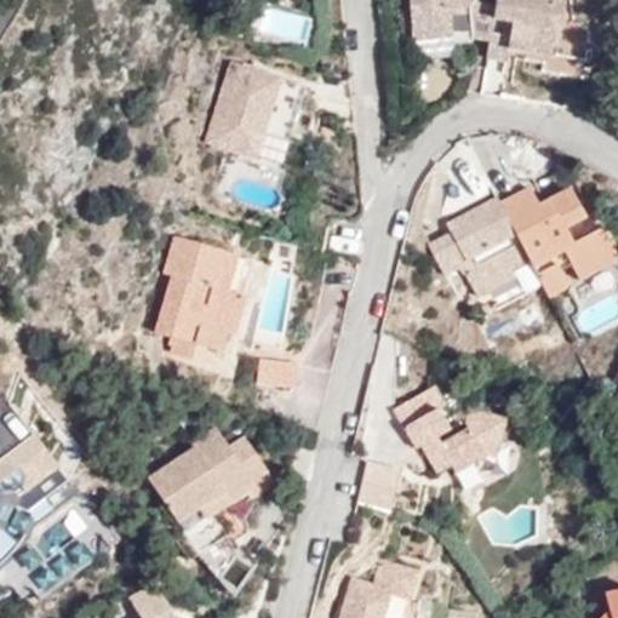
[(410,0),(416,34),(455,30),(452,13),(471,12),(475,35),(491,38),(490,56),(509,59),(511,45),(588,58),(591,32),(562,26),(566,1),(560,0),(497,0),(497,4),(479,0),(410,0)]
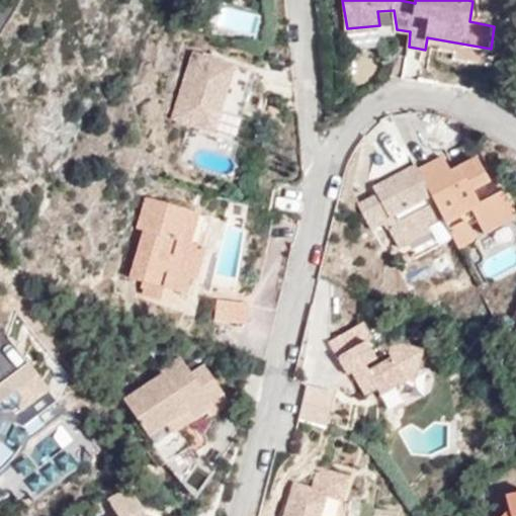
[(252,70),(213,58),(211,63),(205,61),(206,56),(190,51),(170,117),(233,136),(252,70)]
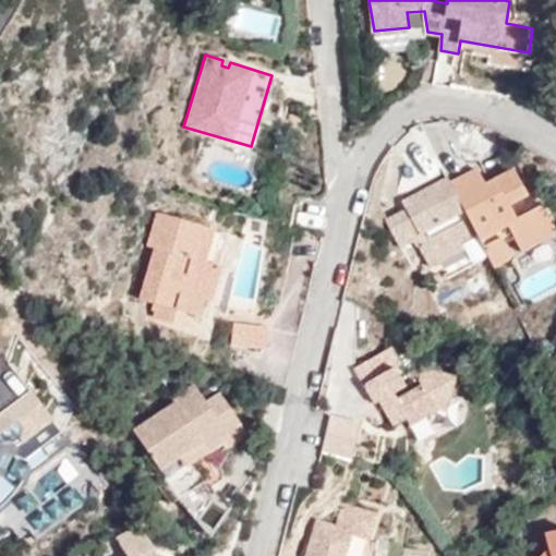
[(473,168),(447,182),(474,231),(493,265),(509,255),(503,243),(512,238),(518,249),(554,230),(540,203),(514,217),(507,204),(526,194),(510,167),(483,182),(473,168)]
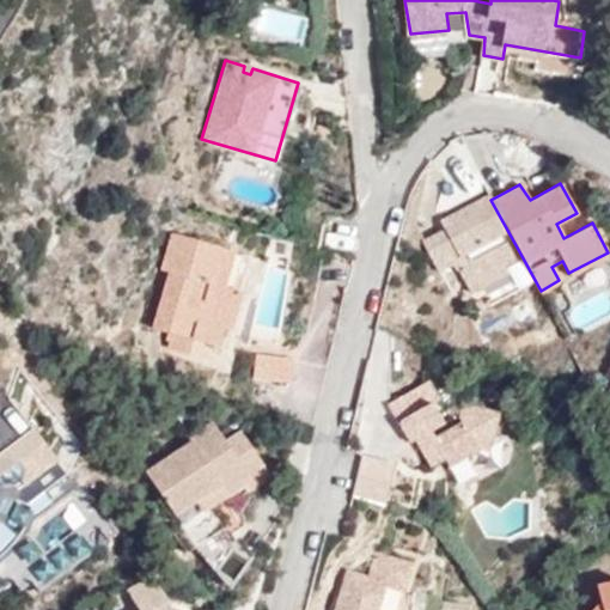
[(520,254),(490,200),(487,195),(439,221),(444,230),(446,236),(437,241),(434,235),(420,242),(437,273),(451,264),(453,270),(456,269),(469,292),(488,281),(485,273),(501,264),(520,254)]
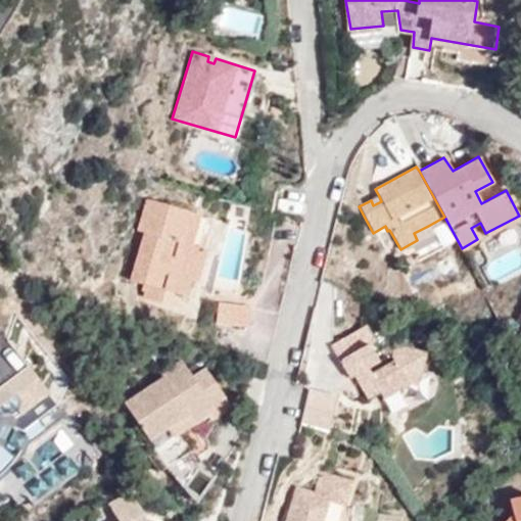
[(381,201),(379,196),(371,200),(373,205),(381,201)]
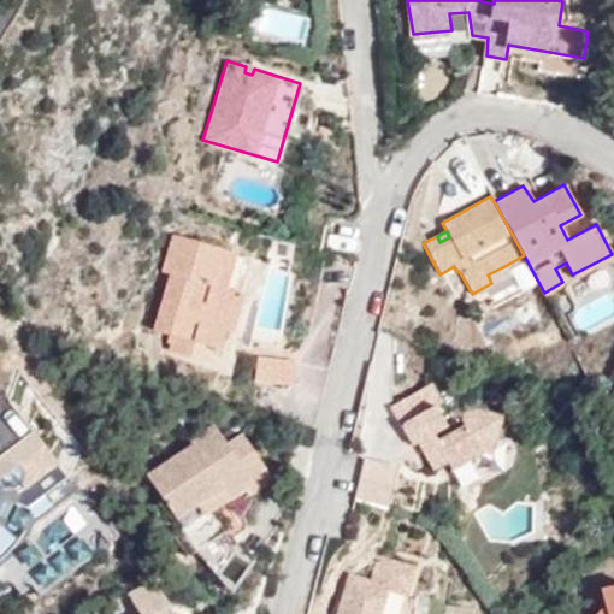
[(170,332),(169,337),(194,346),(196,341),(218,347),(223,329),(230,310),(220,306),(225,288),(237,252),(176,232),(165,271),(172,275),(155,328),(170,332)]
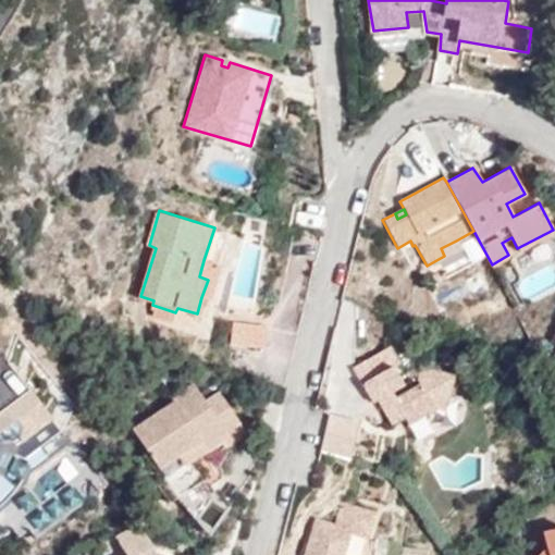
[(554,239),(554,232),(553,230),(517,248),(522,258),(554,239)]
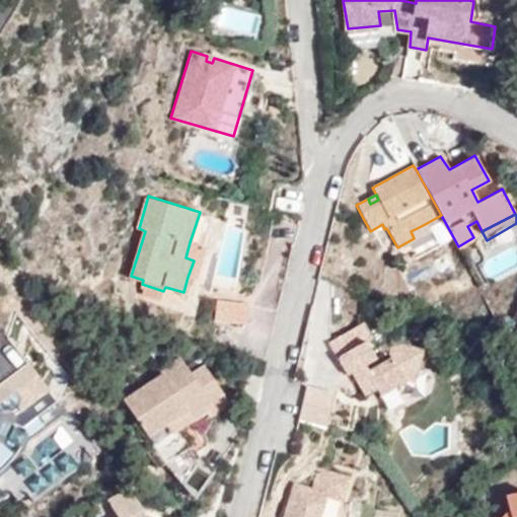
[(428,231),(425,224),(411,231),(414,238),(428,231)]
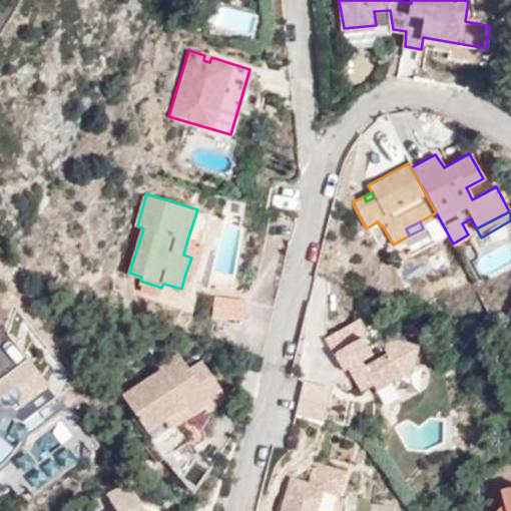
[(202,244),(187,239),(183,254),(191,258),(185,274),(192,276),(202,244)]
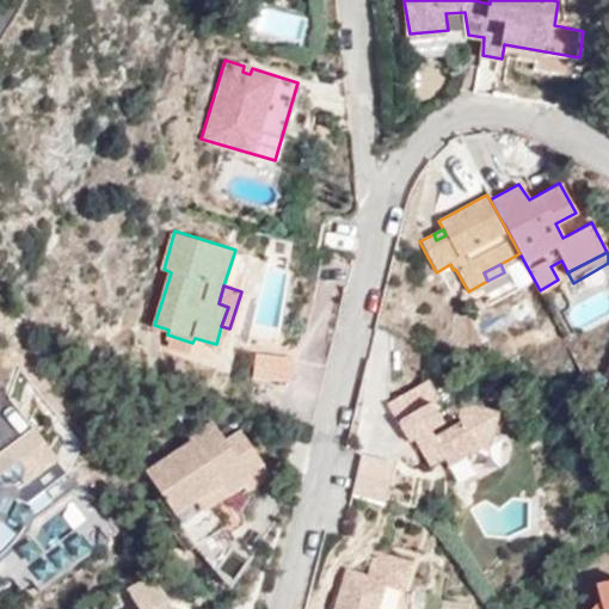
[(487,312),(496,331),(537,313),(528,294),(487,312)]
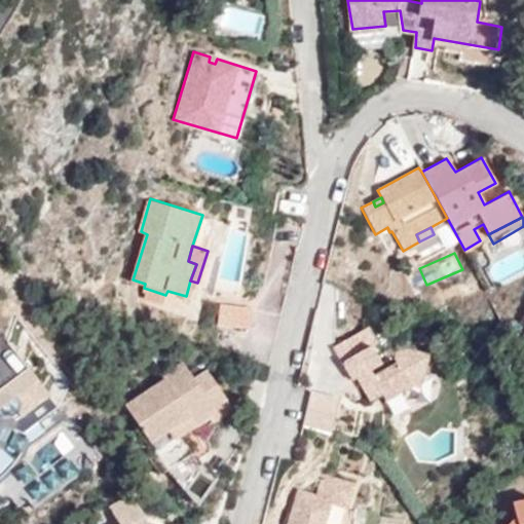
[(165,295),(144,288),(142,296),(162,303),(165,295)]
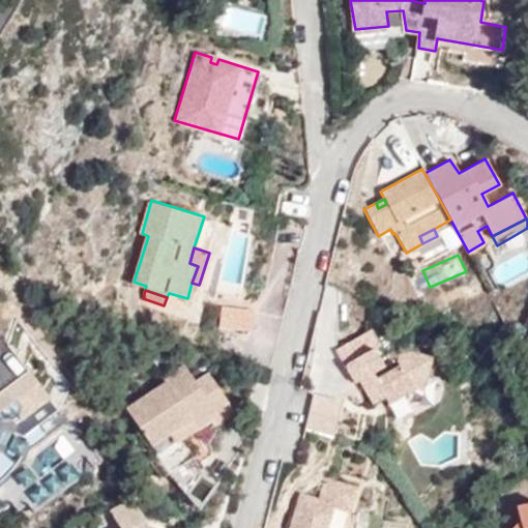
[(221,326),(252,330),(255,311),(223,305),(221,326)]
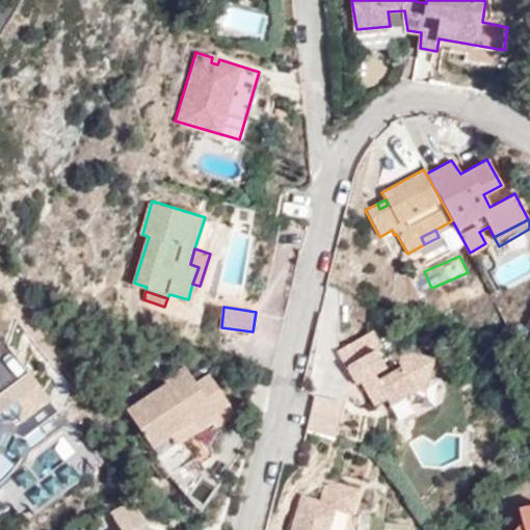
[(414,390),(423,391),(433,358),(401,348),(399,354),(389,352),(390,345),(385,343),(391,324),(372,328),(337,349),(355,382),(360,380),(374,404),(387,397),(390,403),(414,390)]
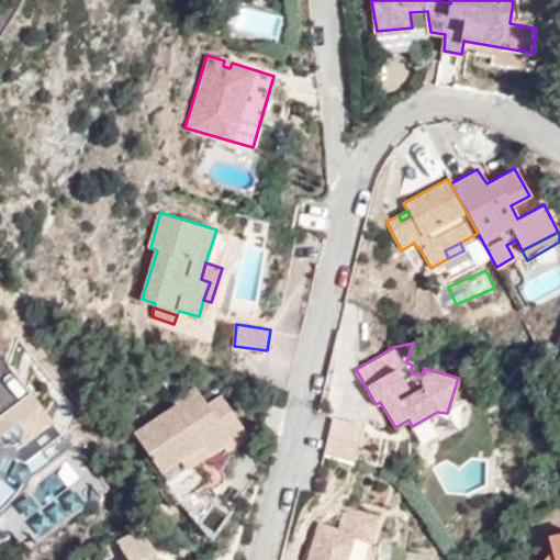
[(135,433),(160,470),(179,458),(186,469),(199,461),(224,445),(228,450),(247,436),(221,395),(208,404),(196,387),(175,400),(178,405),(135,433)]
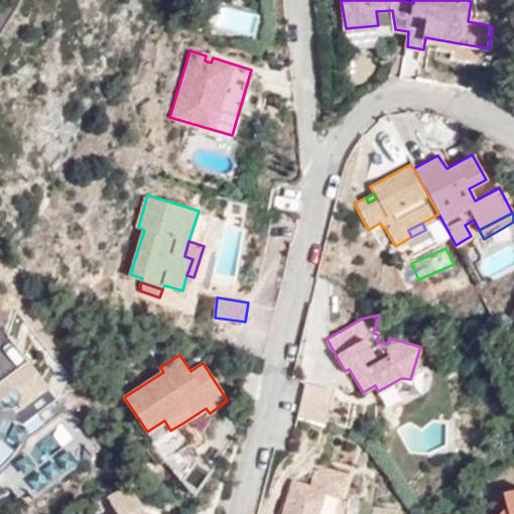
[(0,466),(24,459),(13,428),(53,414),(34,360),(0,371),(0,466)]
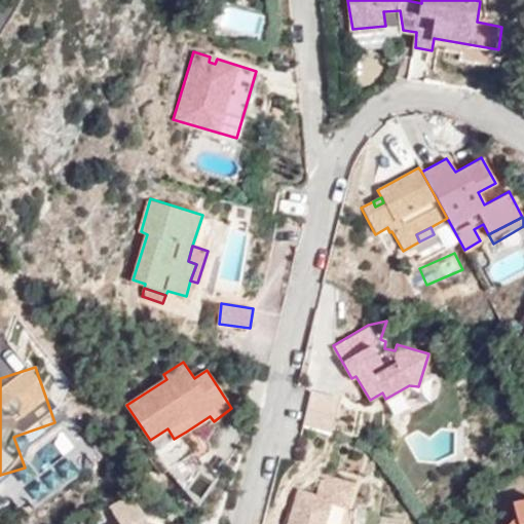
[(190,437),(214,421),(210,416),(186,432),(190,437)]
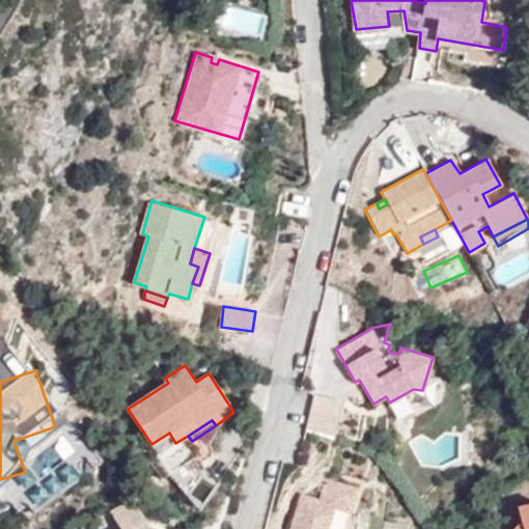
[(169,433),(151,444),(159,454),(175,443),(169,433)]
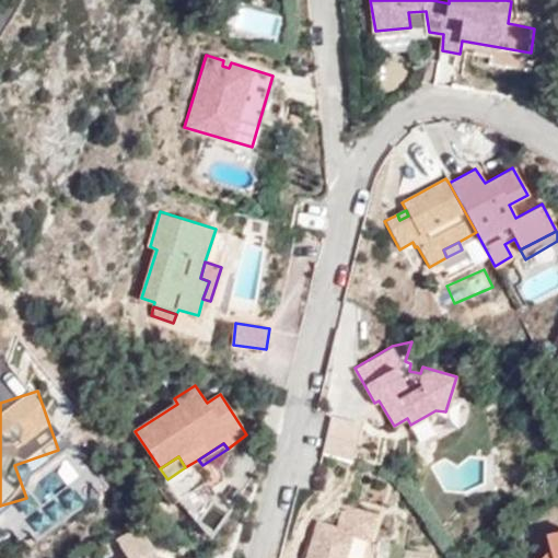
[(33,537),(92,489),(67,457),(7,506),(33,537)]
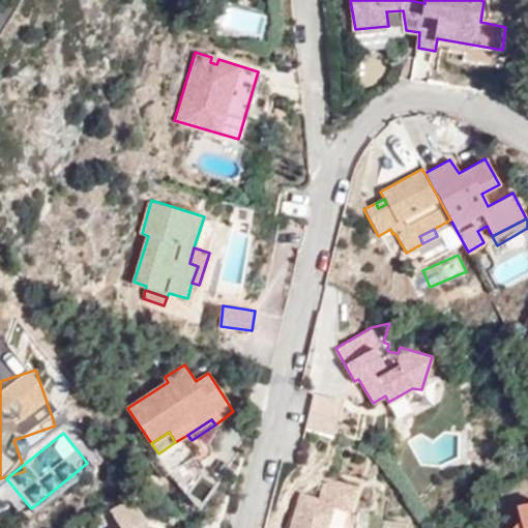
[(290,527),(325,527),(333,504),(348,508),(355,487),(325,477),(318,498),(301,493),(290,527)]
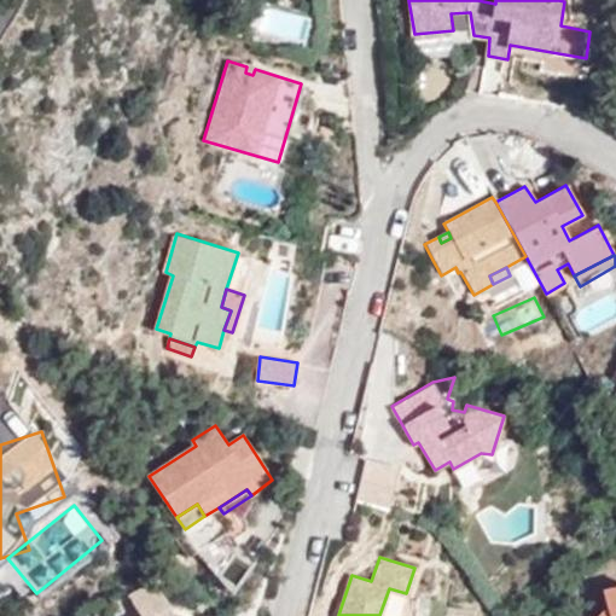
[(615,615),(615,585),(606,587),(611,605),(598,615),(615,615)]
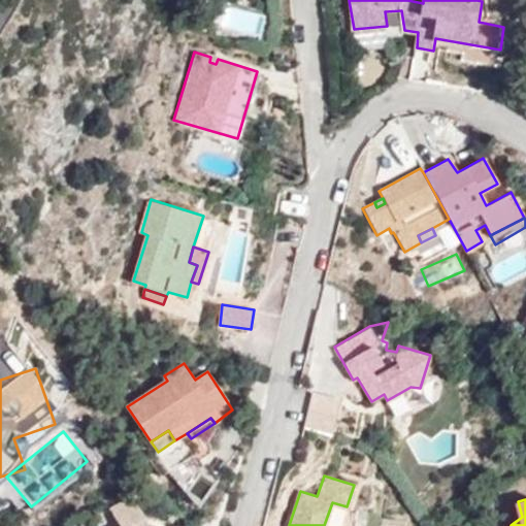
[(154,525),(146,513),(124,525),(154,525)]
